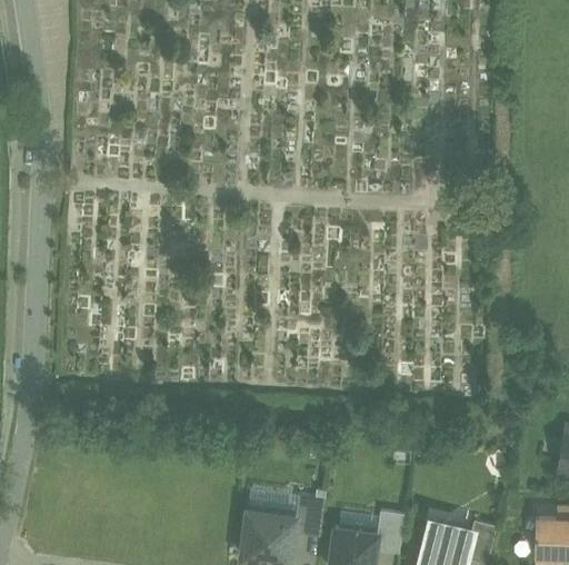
[(568,426),(566,426),(557,472),(568,473),(568,426)]
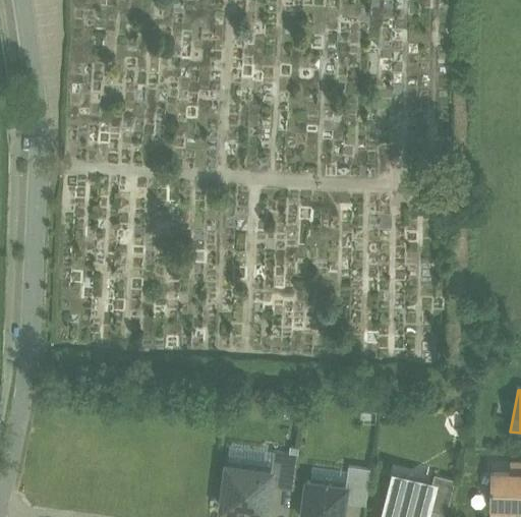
[(298,456),(274,453),(272,473),(270,490),(294,493),(298,456)]
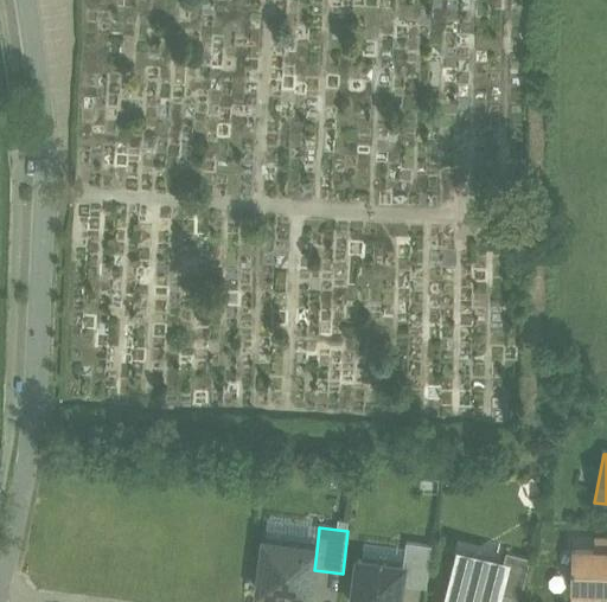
[(606,542),(595,542),(594,554),(573,554),(572,591),(600,593),(600,599),(606,597),(606,542)]
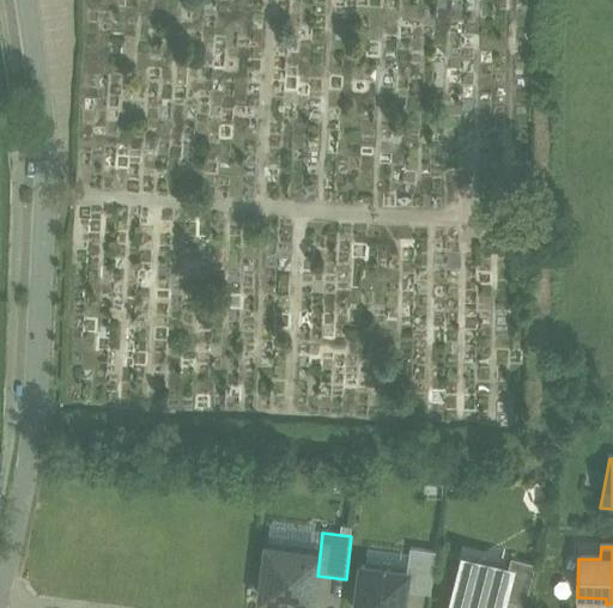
[(320,557),(267,549),(261,601),(304,607),(313,607),(317,576),(320,557)]
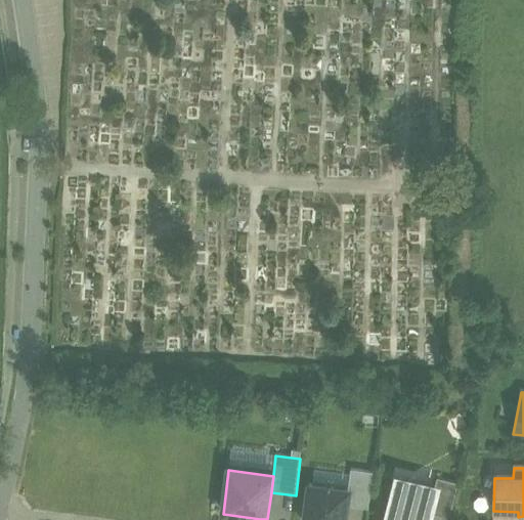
[(374,473),(351,470),(348,490),(349,490),(347,507),(368,510),(374,473)]
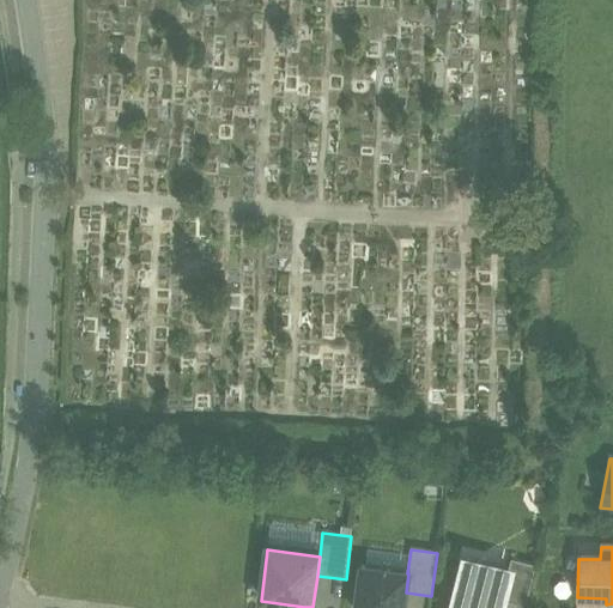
[(535,566),(511,559),(509,571),(510,571),(502,602),(526,607),(535,566)]
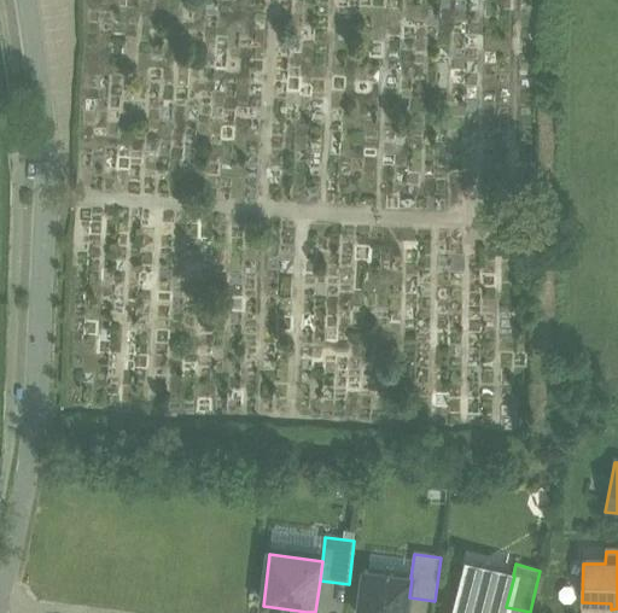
[(481,589),(464,584),(456,612),(505,612),(506,607),(514,576),(513,576),(485,568),(481,589)]
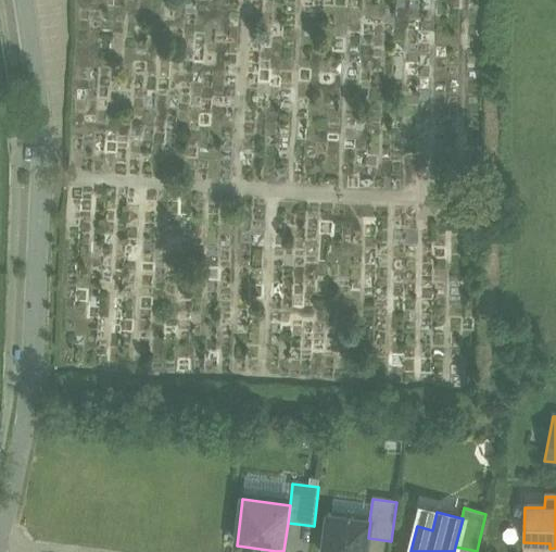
[(369,521),(328,515),(324,551),(366,551),(368,538),(370,521),(369,521)]
